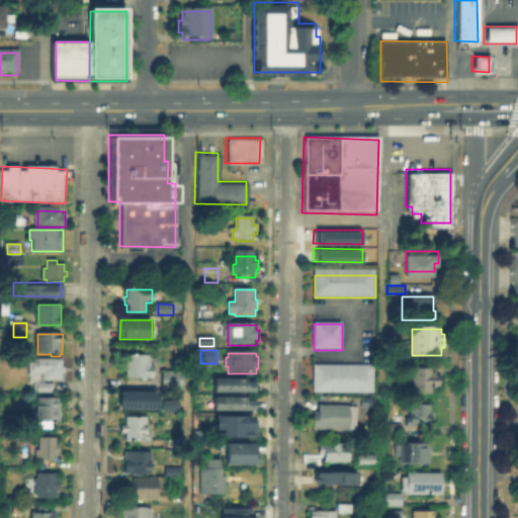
[(153,379),(126,379),(126,356),(153,356),(153,379)]
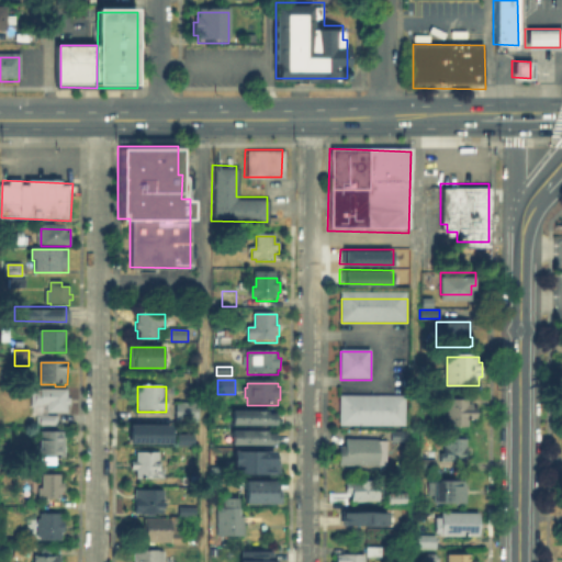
[(58,425),(34,425),(35,392),(69,392),(69,415),(58,415),(58,425)]
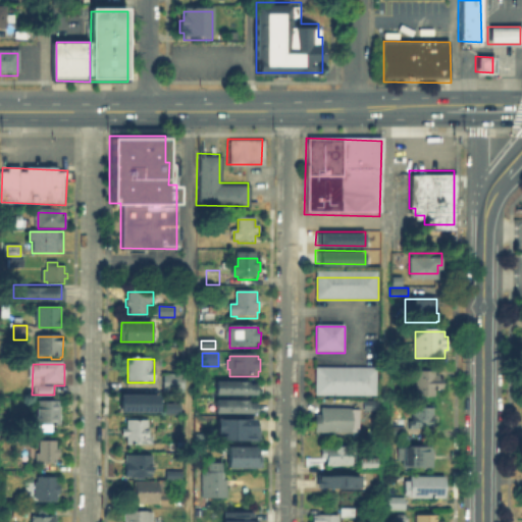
[(378,398),(316,397),(317,369),(378,370),(378,398)]
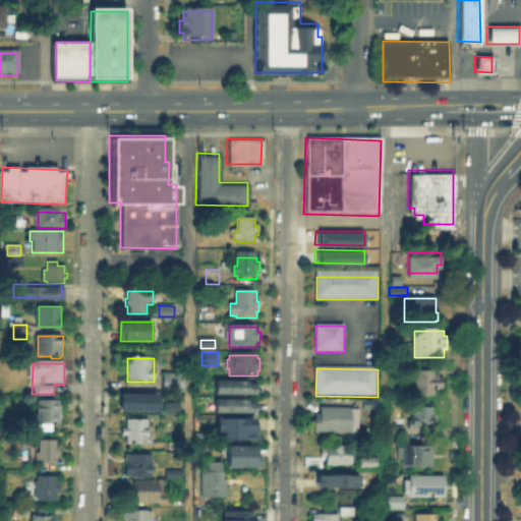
[(435,369),(435,375),(443,375),(443,390),(435,390),(435,396),(416,396),(416,369),(435,369)]
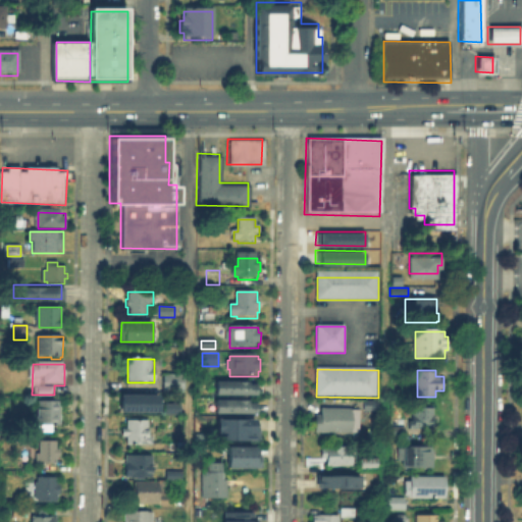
[(185,393),(164,393),(164,375),(185,375),(185,393)]
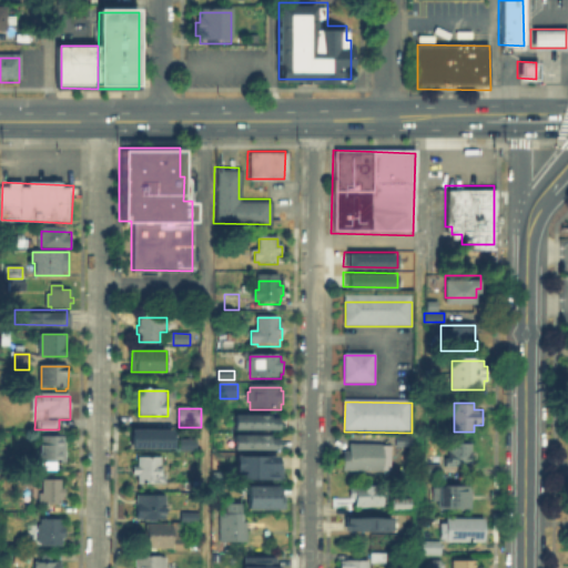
[(277,432),(237,430),(237,415),(279,415),(277,432)]
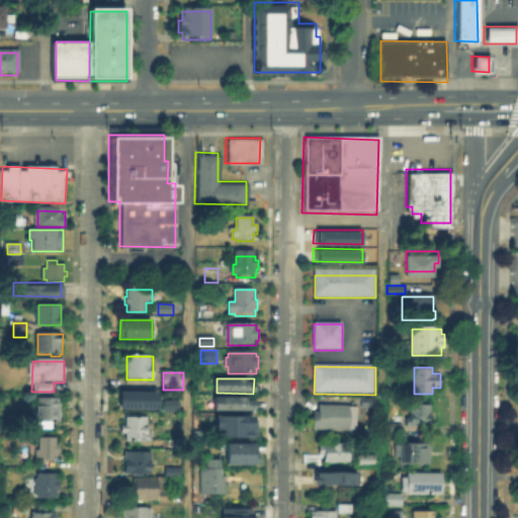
[(155,408),(116,408),(116,390),(155,390),(155,408)]
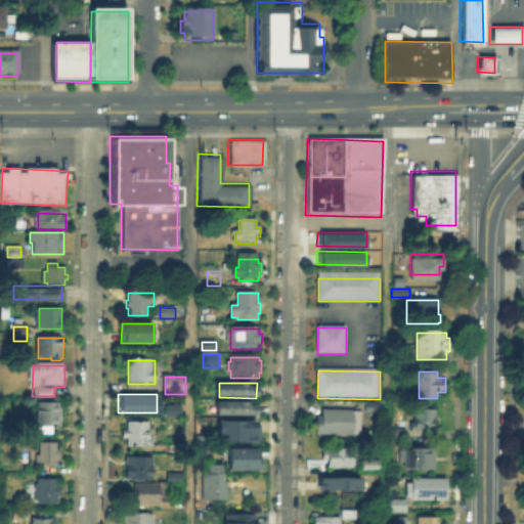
[(258,417),(218,417),(218,401),(258,401),(258,417)]
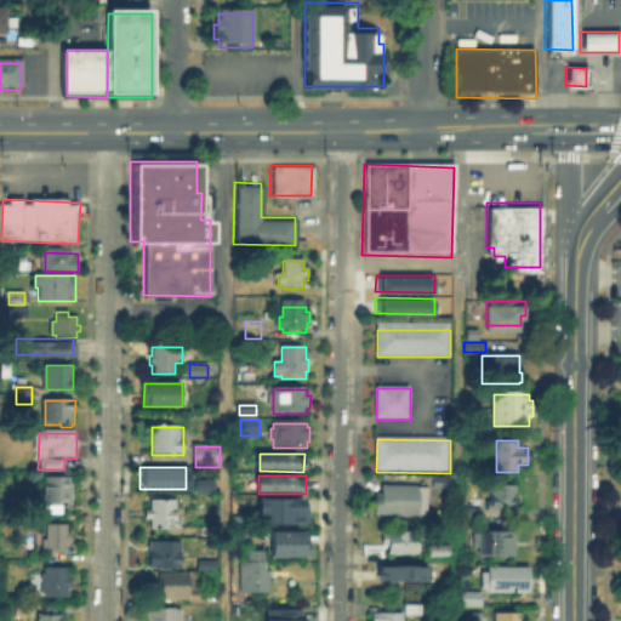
[(60,506),(60,512),(46,512),(46,506),(44,506),(44,478),(73,478),(73,507),(60,506)]
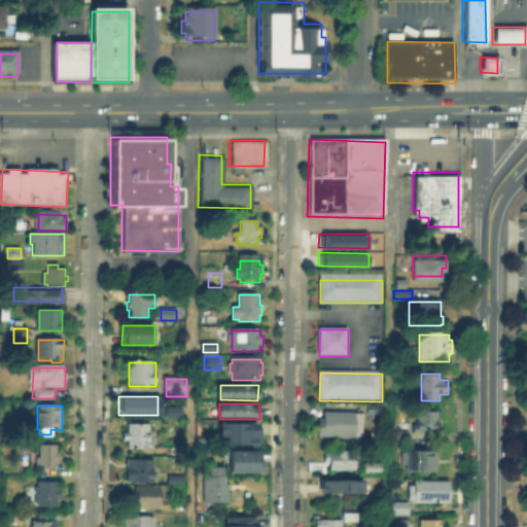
[(164,416),(164,406),(179,406),(179,416),(164,416)]
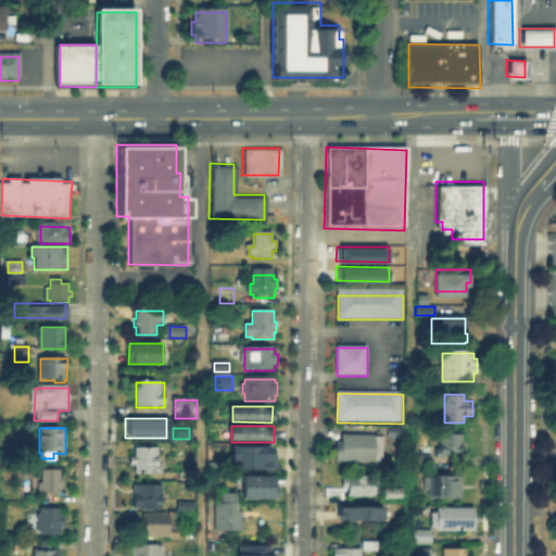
[(342,463),(338,463),(338,445),(342,445),(342,437),(384,437),(383,464),(342,463)]
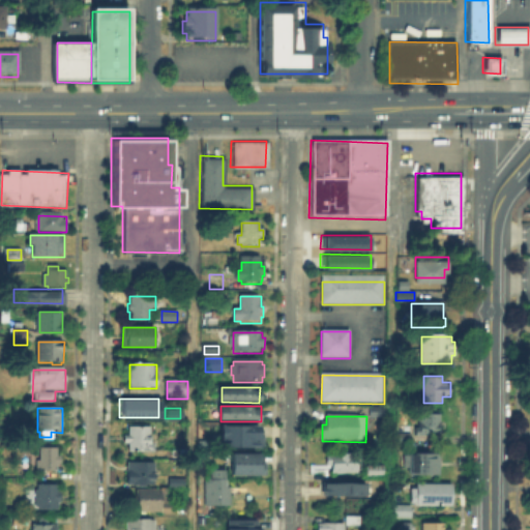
[(420,437),(418,437),(418,422),(420,422),(420,416),(440,416),(440,437),(420,437)]
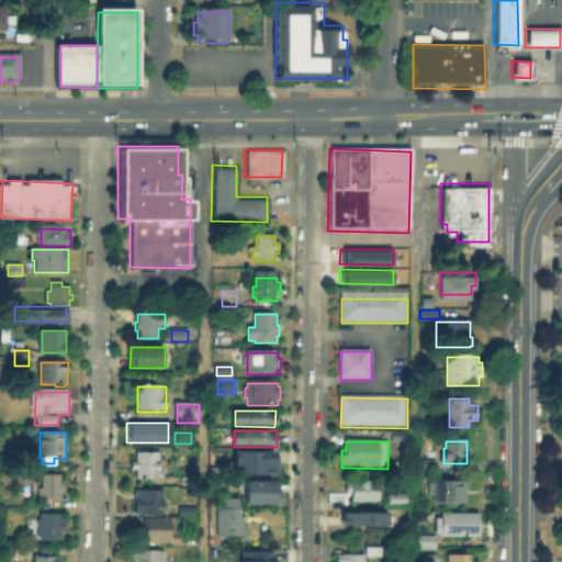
[(274,448),(274,472),(232,472),(232,448),(274,448)]
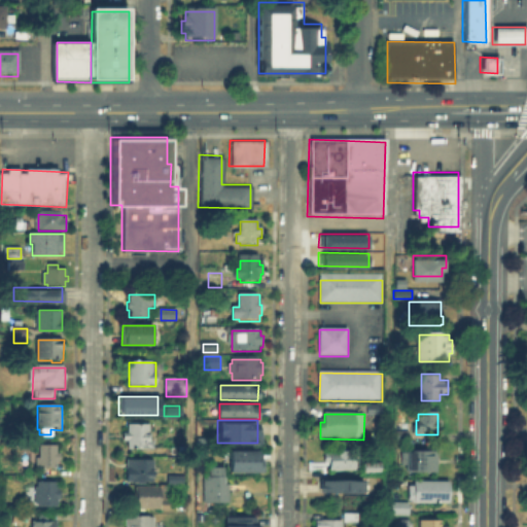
[(150,425),(150,443),(153,443),(153,450),(129,450),(129,438),(126,438),(126,431),(129,431),(129,425),(150,425)]
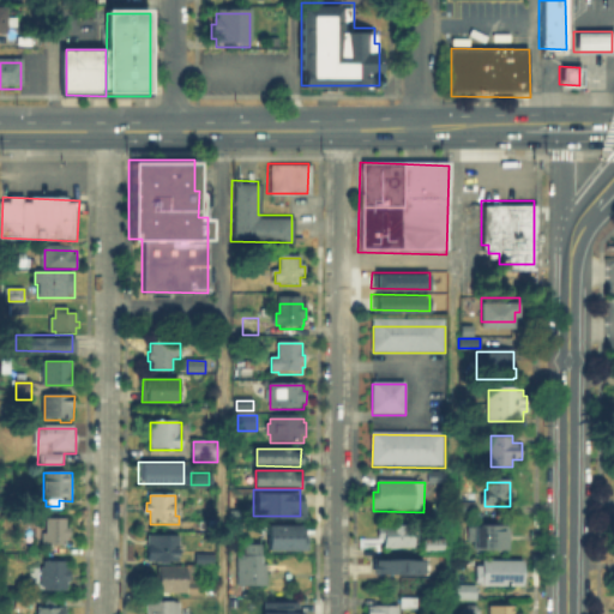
[(477,515),(462,515),(462,505),(477,505),(477,515)]
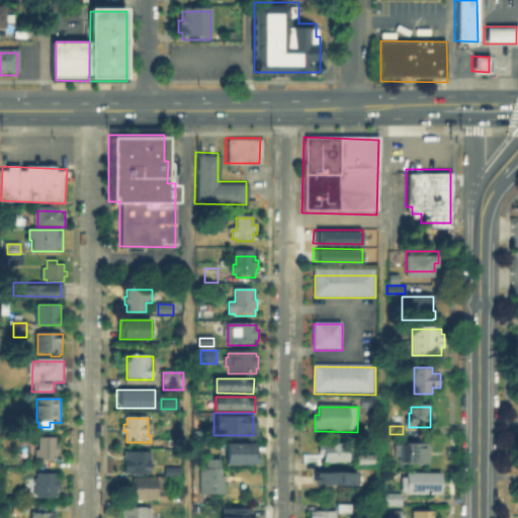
[(55,438),(55,446),(59,446),(59,455),(55,455),(55,460),(37,460),(37,438),(55,438)]
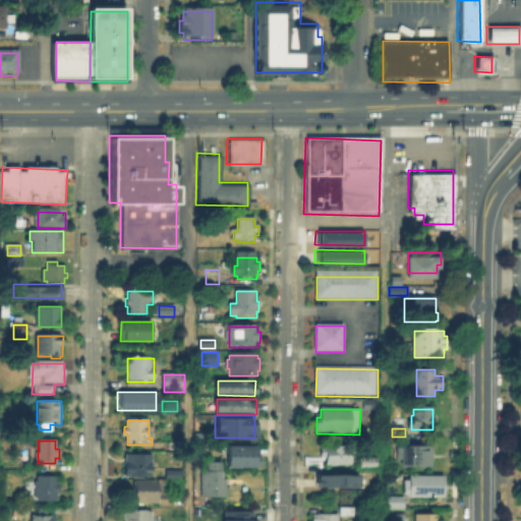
[(256,446),(256,455),(262,455),(262,468),(231,468),(231,446),(256,446)]
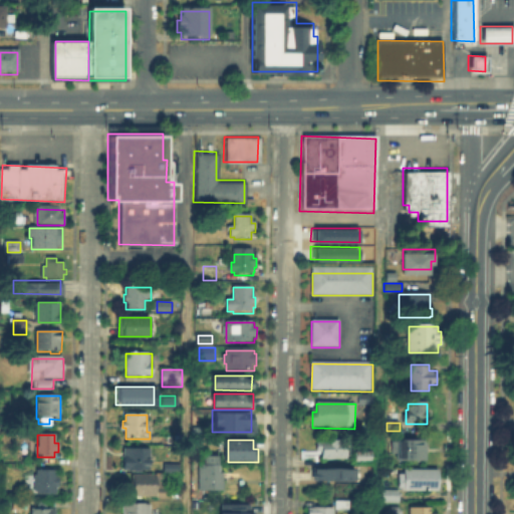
[(318,452),(318,441),(351,441),(351,460),(321,460),(321,452),(318,452)]
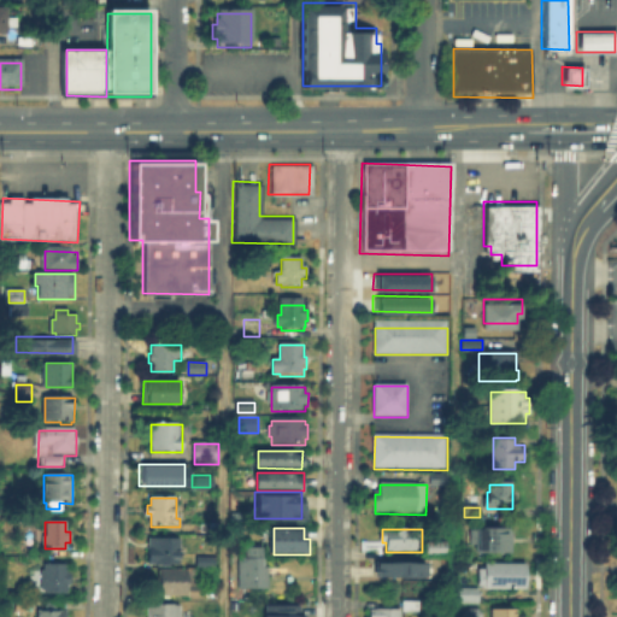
[(513,529),(513,553),(477,553),(477,545),(471,545),(471,532),(477,532),(477,529),(513,529)]
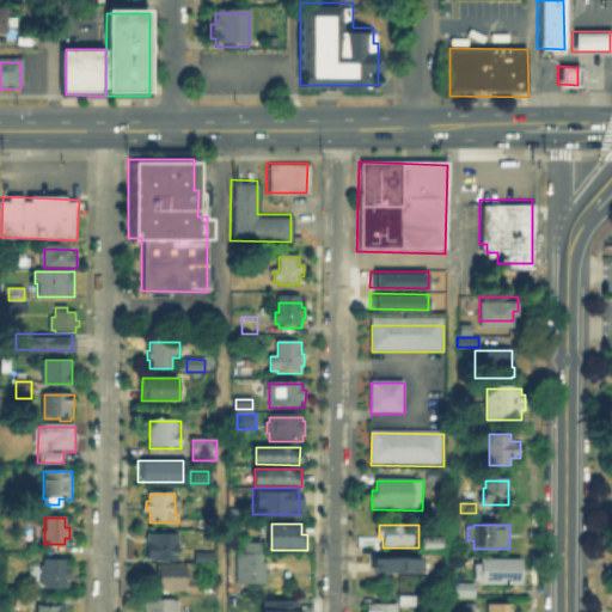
[(155,561),(147,560),(147,539),(155,539),(155,533),(177,533),(177,561),(155,561)]
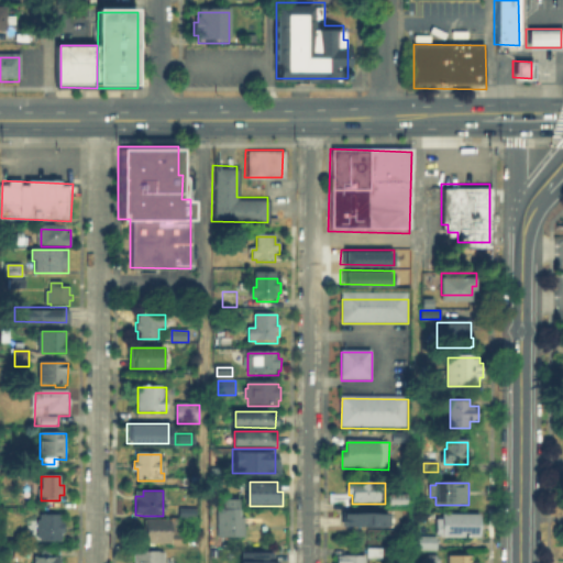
[(387,505),(387,492),(405,492),(405,505),(387,505)]
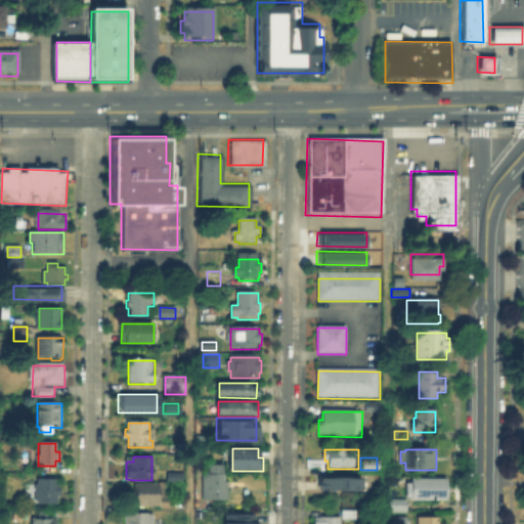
[(225,466),(225,487),(228,487),(228,500),(205,499),(205,474),(211,474),(211,466),(225,466)]
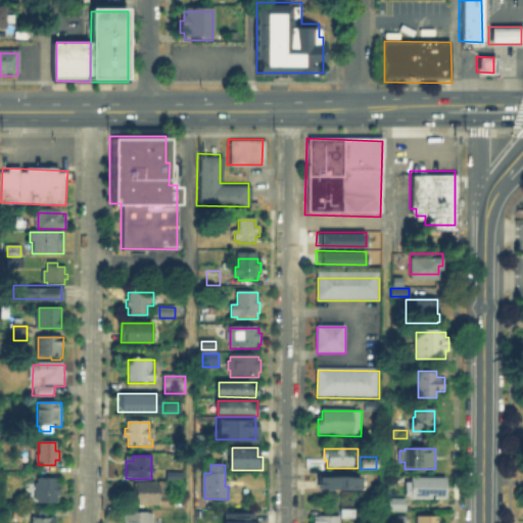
[(163,470),(180,471),(180,479),(163,479),(163,470)]
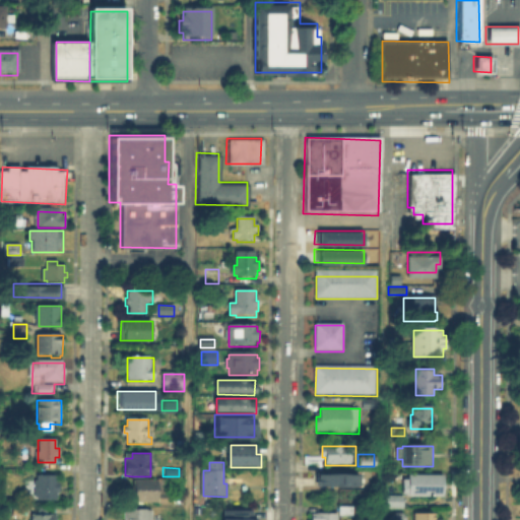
[(417,470),(417,475),(439,475),(439,500),(431,500),(431,497),(405,497),(405,485),(408,485),(408,470),(417,470)]
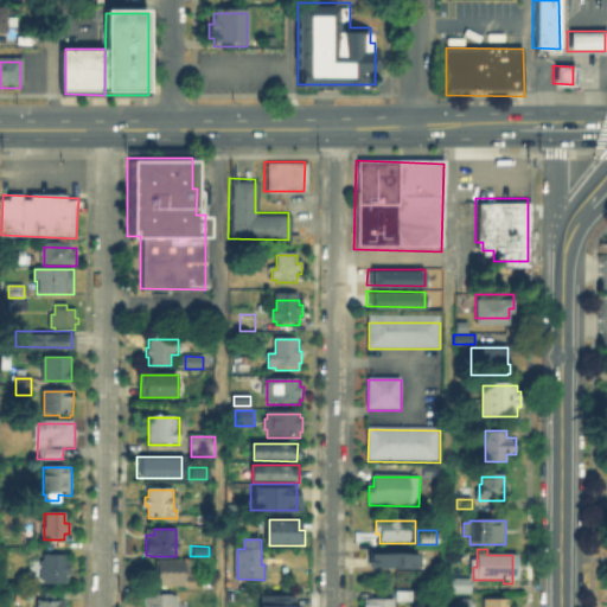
[(416,566),(366,566),(366,550),(416,551),(416,566)]
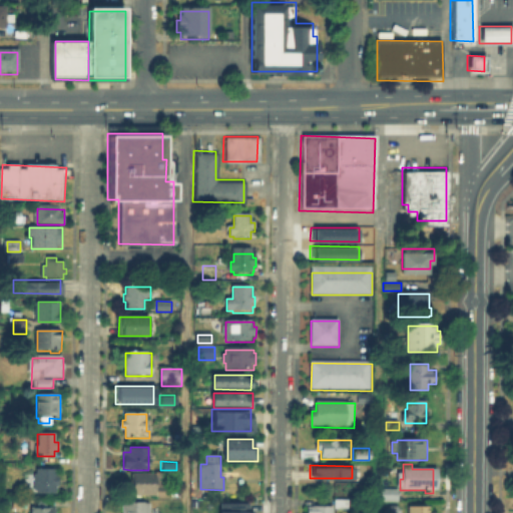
[(53,470),(56,470),(56,478),(58,478),(58,493),(33,493),(33,476),(36,476),(36,470),(53,470)]
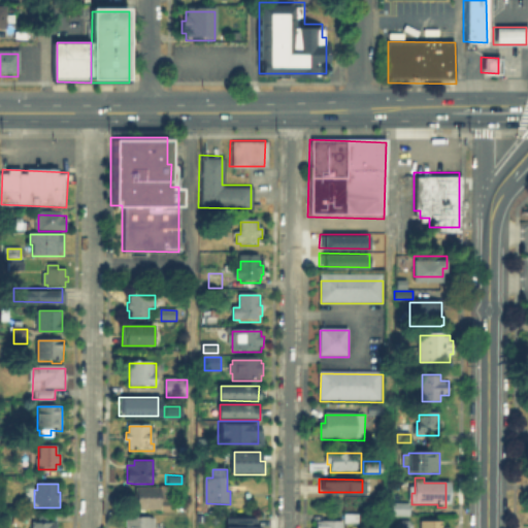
[(168,488),(168,502),(175,502),(175,512),(135,510),(135,488),(168,488)]
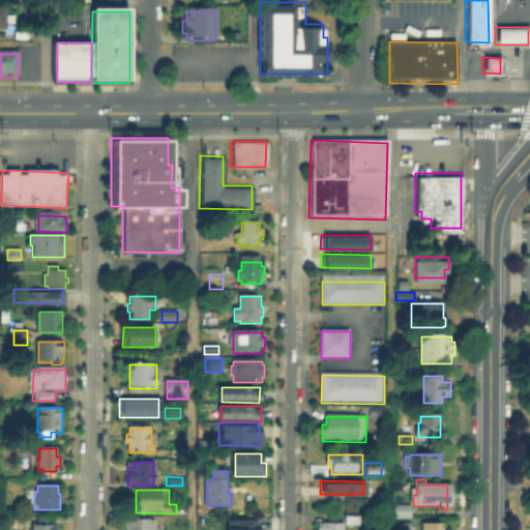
[(412,518),(395,518),(395,507),(412,507),(412,518)]
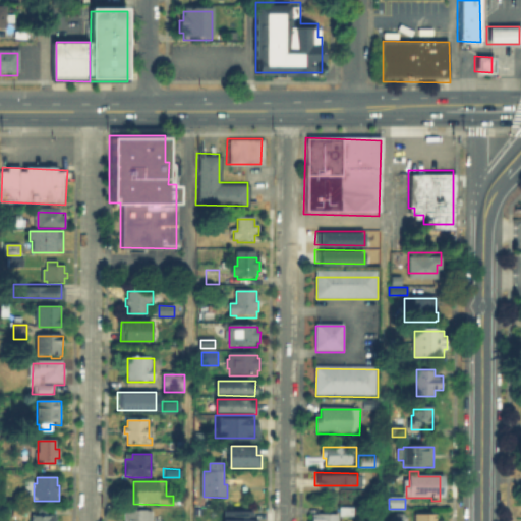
[(49,509),(49,514),(50,514),(50,516),(53,516),(53,520),(33,520),(33,514),(35,514),(35,508),(49,509)]
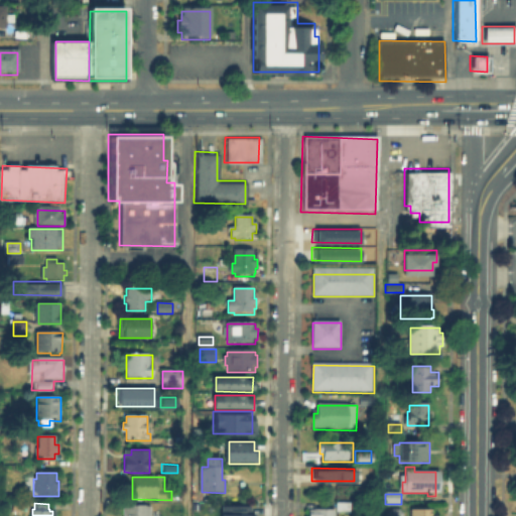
[(351,512),(339,512),(339,504),(351,504),(351,512)]
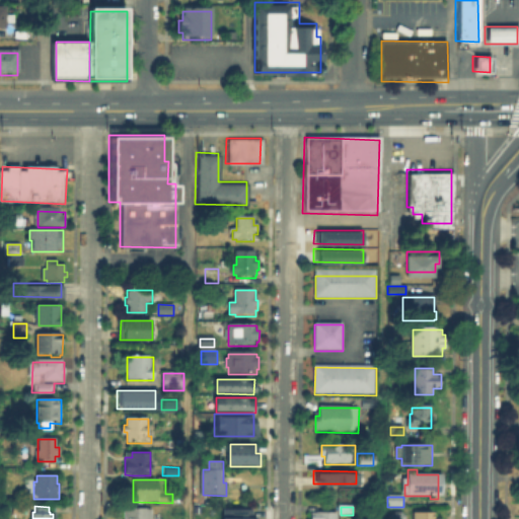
[(232,509),(232,511),(236,511),(236,518),(210,518),(210,511),(218,511),(218,508),(232,509)]
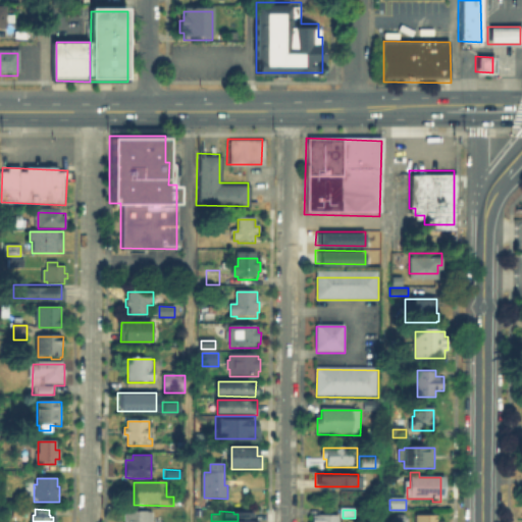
[(152,521),(124,521),(124,512),(152,512),(152,521)]
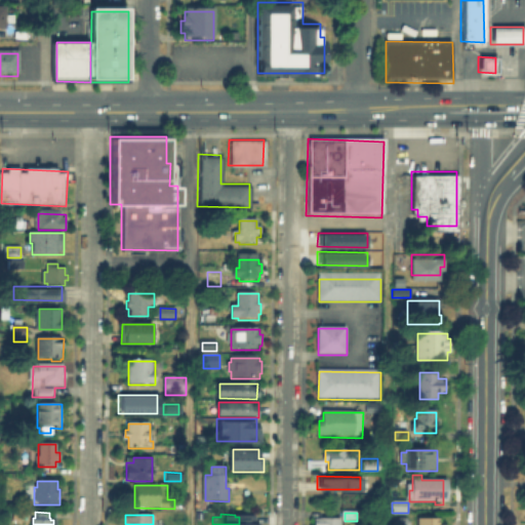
[(336,524),(337,516),(313,516),(312,524),(336,524)]
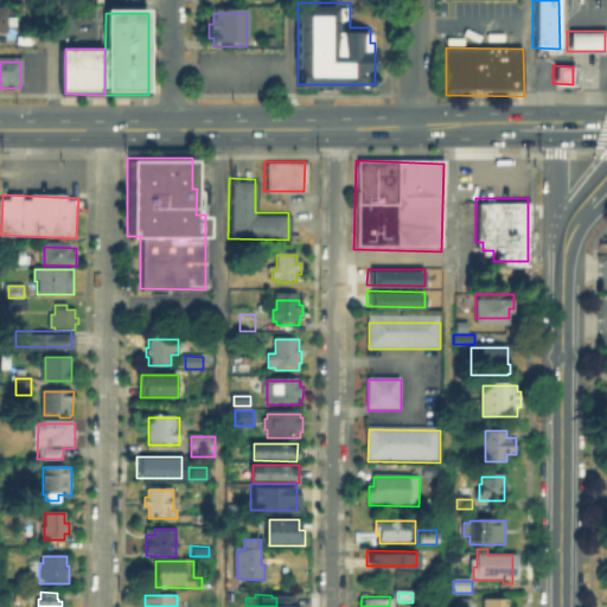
[(505,596),(480,596),(480,606),(512,606),(512,605),(505,605),(505,596)]
